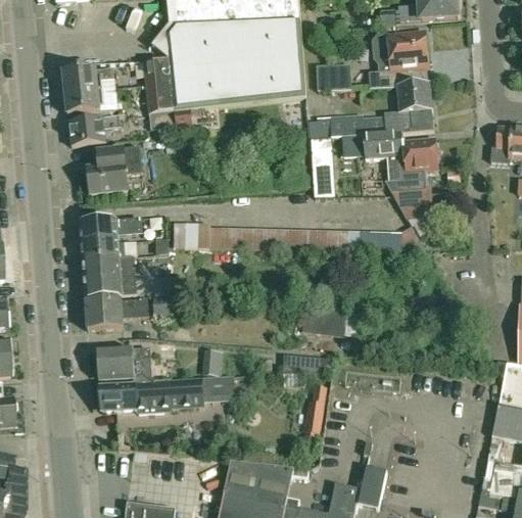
[(299,20),(297,0),(165,0),(172,56),(169,60),(170,60),(172,85),(174,110),(189,108),(189,109),(305,97),(299,20)]
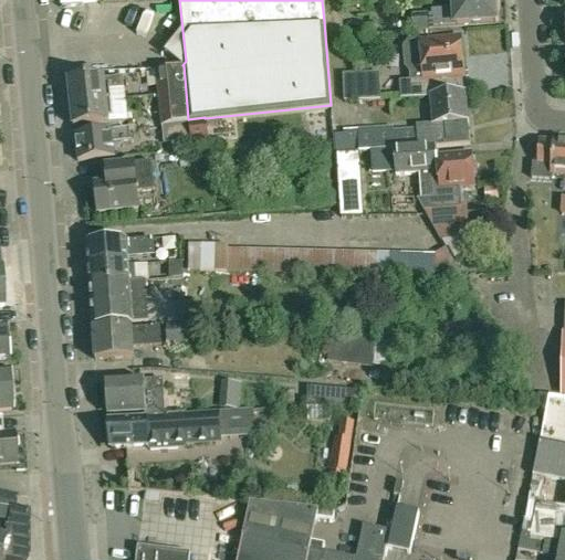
[(452,0),(452,4),(430,6),(430,11),(410,13),(411,29),(429,28),(429,23),(454,22),(454,20),(494,17),(493,3),(495,2),(495,0),(452,0)]
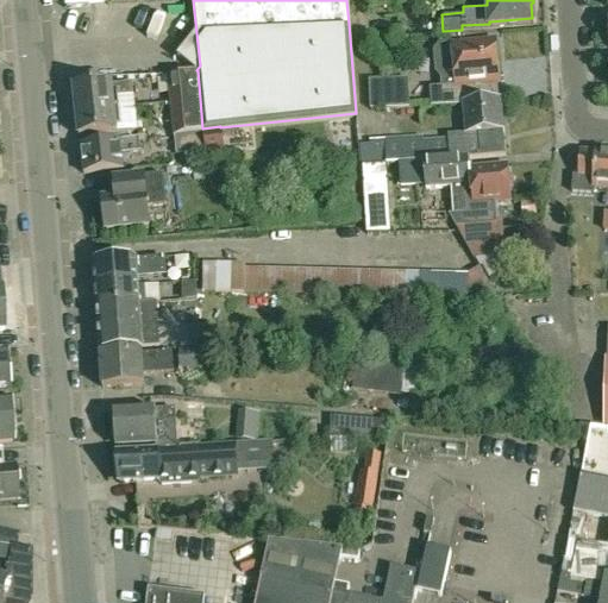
[(470,81),(499,79),(494,36),(438,41),(433,46),(436,68),(440,71),(442,82),(430,83),(432,101),(462,99),(463,100),(471,99),(471,98),(470,81)]
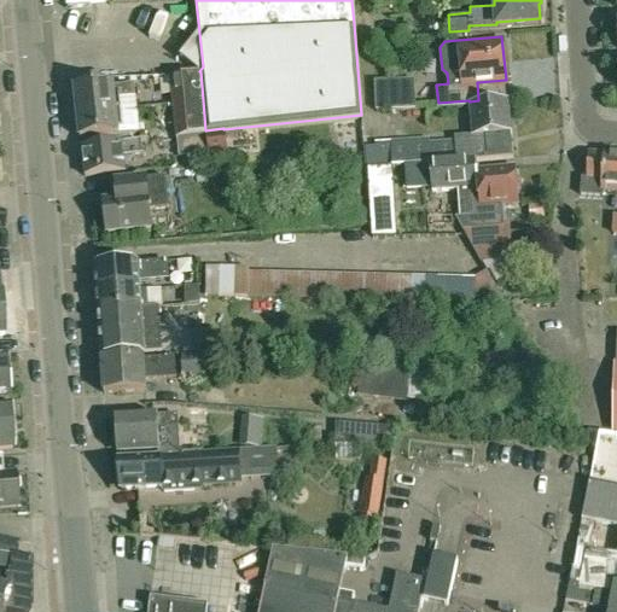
[(173,103),(203,100),(201,71),(199,71),(169,73),(173,103)]
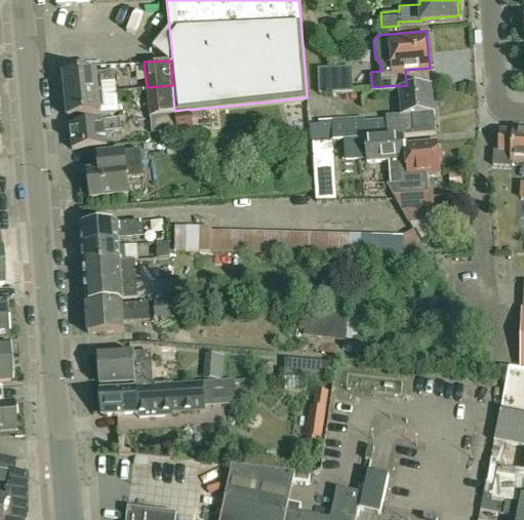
[(317,66),(318,90),(351,87),(349,64),(317,66)]
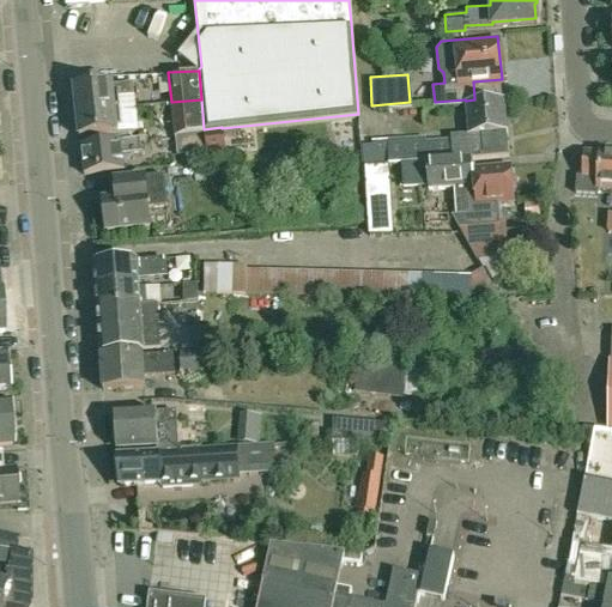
[(74,84),(77,109),(119,104),(133,103),(131,79),(74,84)]
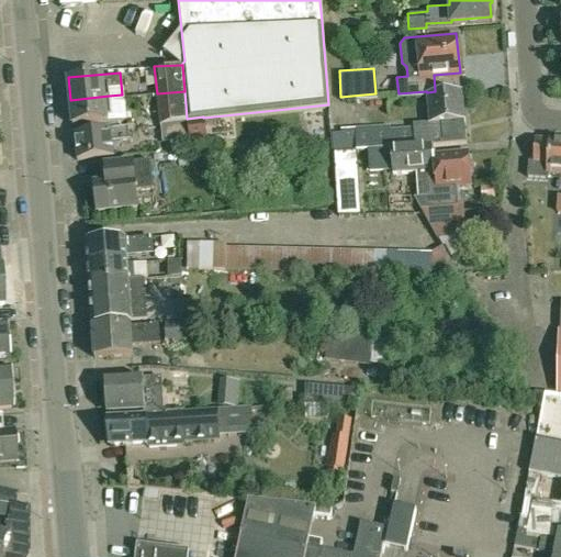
[(413,120),(413,123),(390,125),(390,121),(340,124),(341,146),(390,144),(415,142),(415,143),(433,141),(467,137),(467,136),(466,136),(461,88),(435,90),(435,91),(427,92),(429,118),(413,120)]
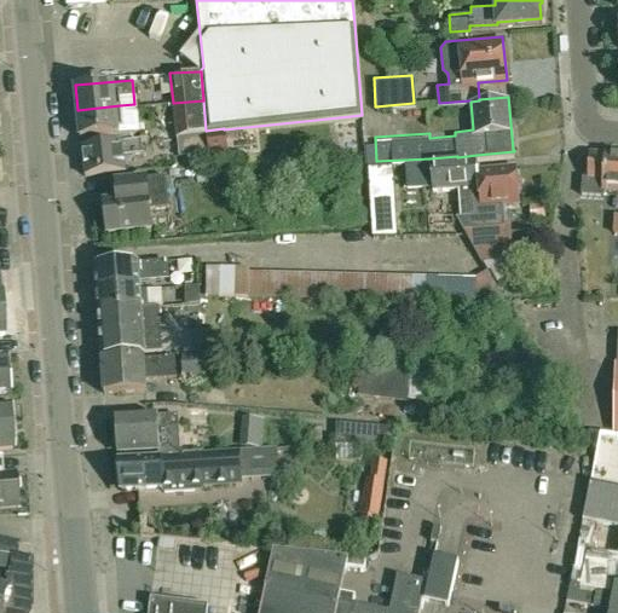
[(177,133),(206,131),(203,100),(173,103),(177,133)]
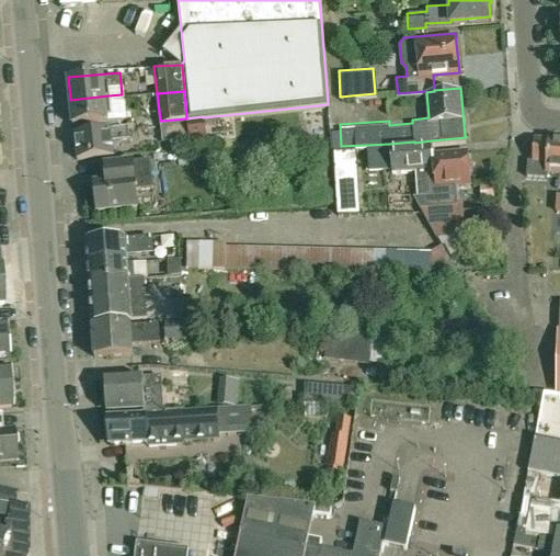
[(70,100),(72,122),(106,118),(106,113),(111,112),(109,95),(70,100)]
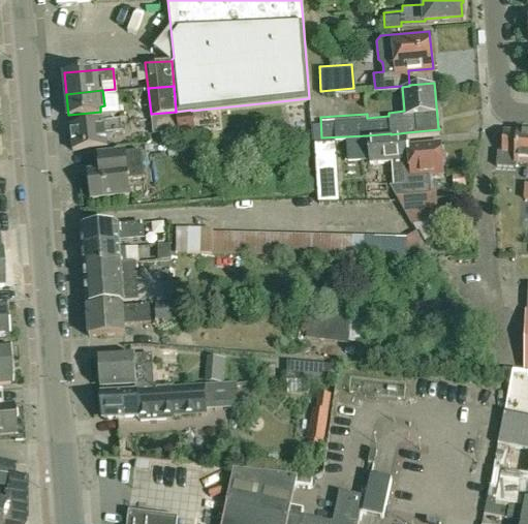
[(193,126),(191,111),(191,110),(176,112),(151,114),(152,130),(177,128),(177,127),(193,126)]
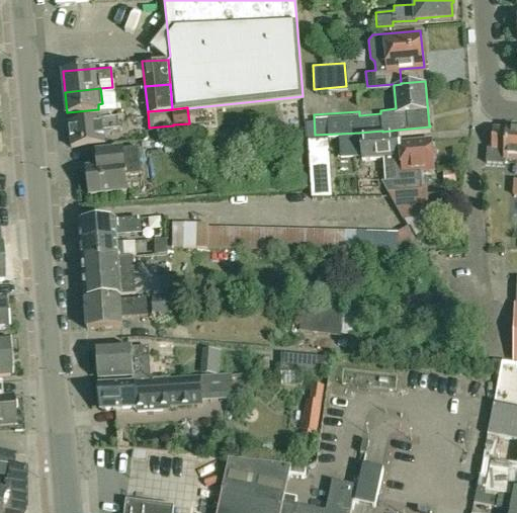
[(68,120),(70,144),(104,140),(103,127),(119,125),(118,114),(68,120)]
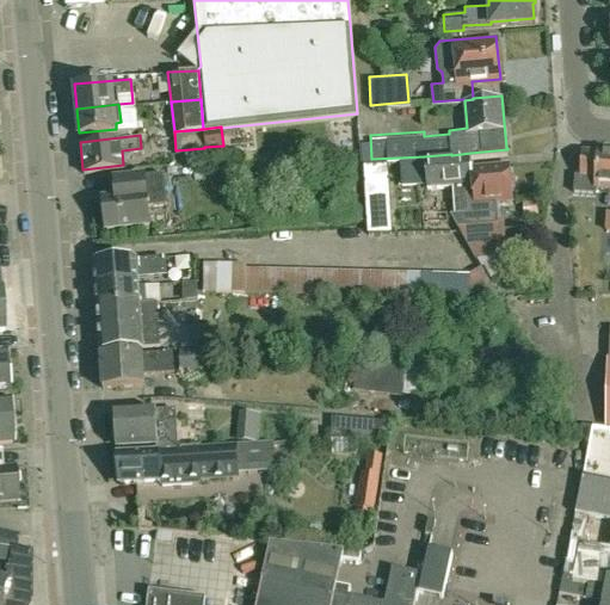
[(609,185),(609,147),(581,146),(580,170),(575,170),(574,187),(593,189),(593,184),(609,185)]
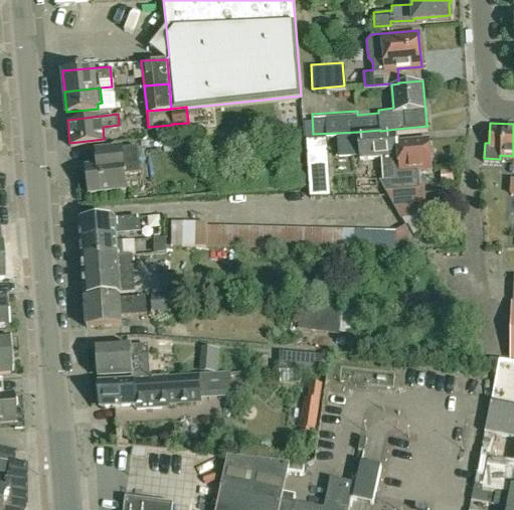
[(398,153),(397,139),(396,129),(380,131),(380,130),(357,132),(357,133),(336,135),(338,153),(358,151),(359,157),(381,155),(382,169),(393,168),(392,154),(398,153)]
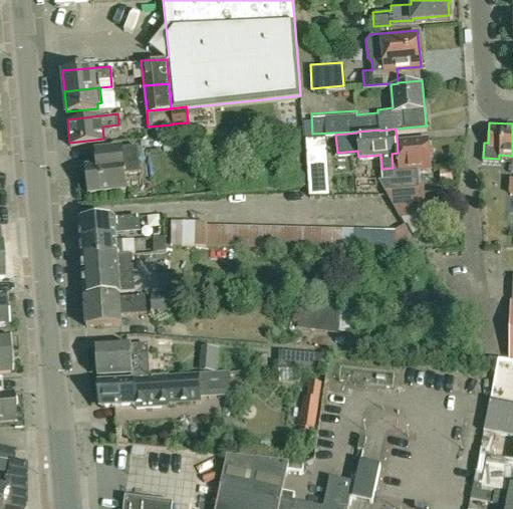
[(393,168),(394,177),(378,178),(385,189),(418,186),(416,168),(430,167),(429,158),(432,155),(431,147),(428,144),(427,136),(397,139),(398,153),(392,154),(393,168)]
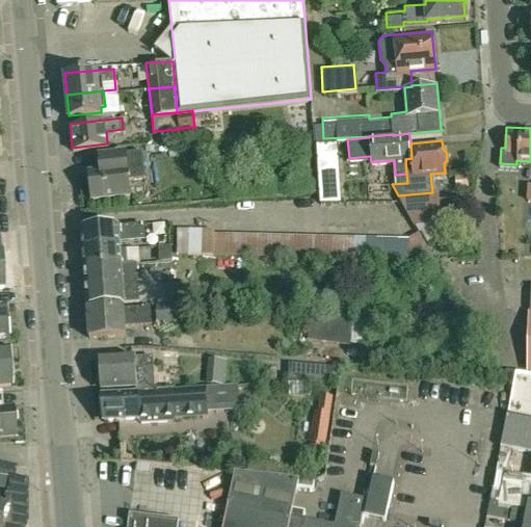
[(91,198),(130,193),(128,177),(144,175),(141,148),(100,153),(101,168),(88,170),(91,198)]
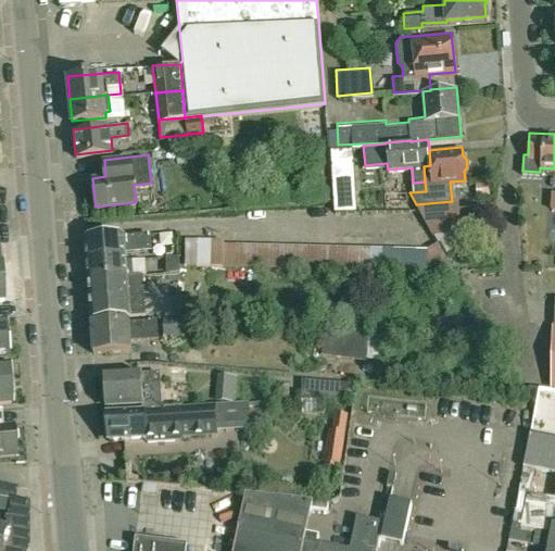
[(352,178),(331,180),(332,198),(353,197),(352,178)]
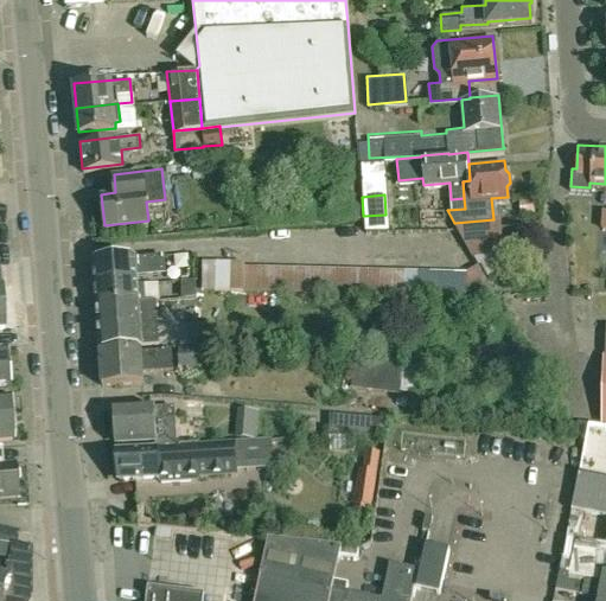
[(538,194),(518,197),(520,212),(540,210),(538,194)]
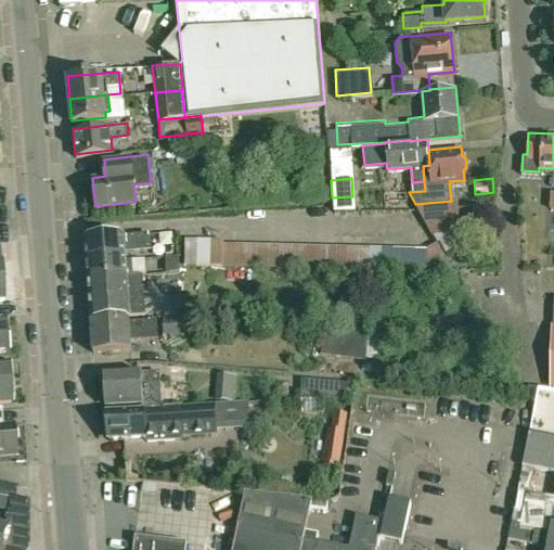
[(141,254),(140,244),(147,243),(146,230),(85,235),(86,256),(124,253),(124,256),(130,255),(141,254)]
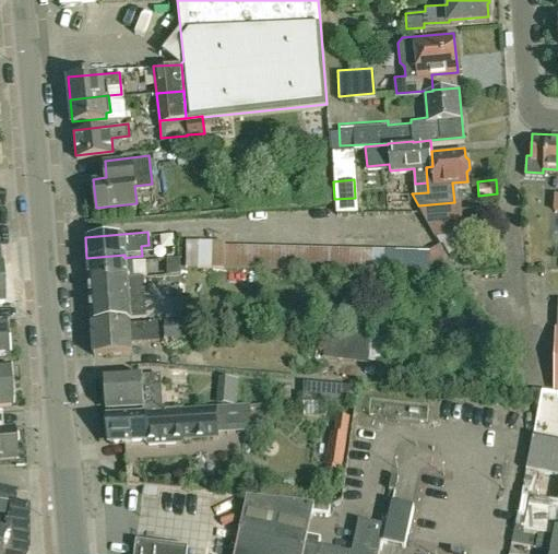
[(198,263),(199,238),(185,238),(185,263),(198,263)]
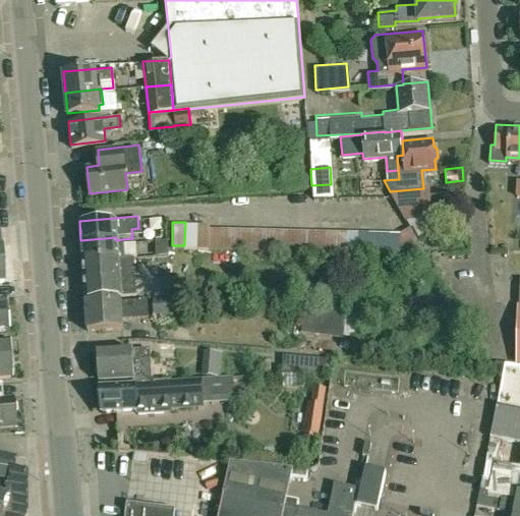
[(196,246),(197,222),(185,222),(184,245),(196,246)]
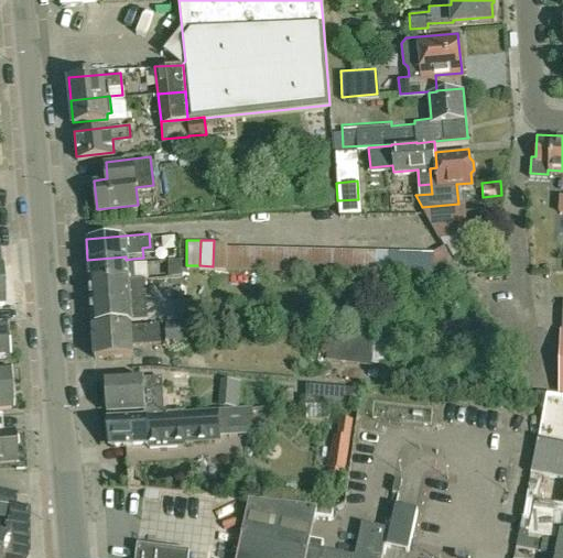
[(225,266),(226,244),(226,241),(214,240),(213,266),(225,266)]
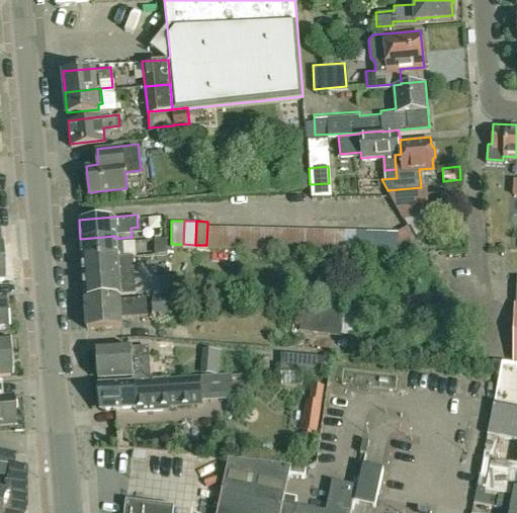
[(397,250),(423,250),(407,223),(398,229),(397,250)]
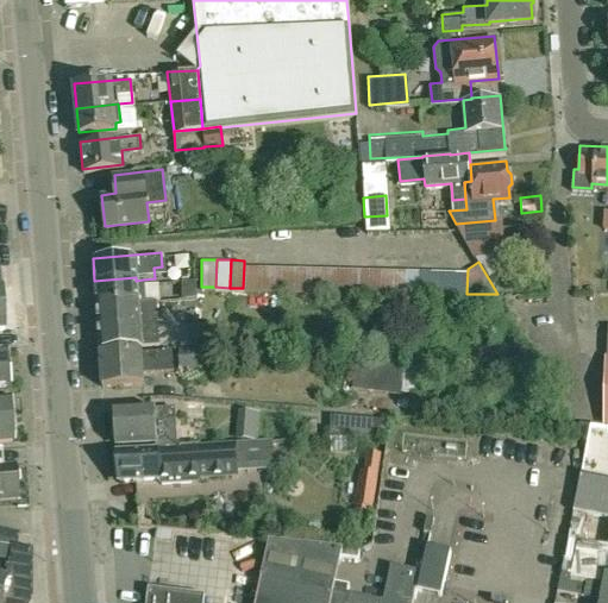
[(256,288),(256,264),(244,264),(243,288),(256,288)]
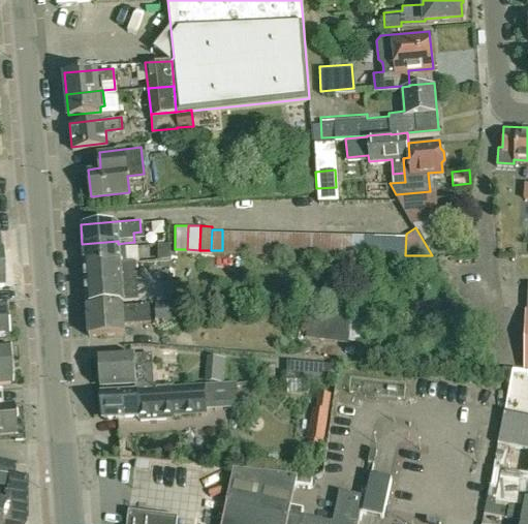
[(233,250),(234,229),(222,229),(222,250),(233,250)]
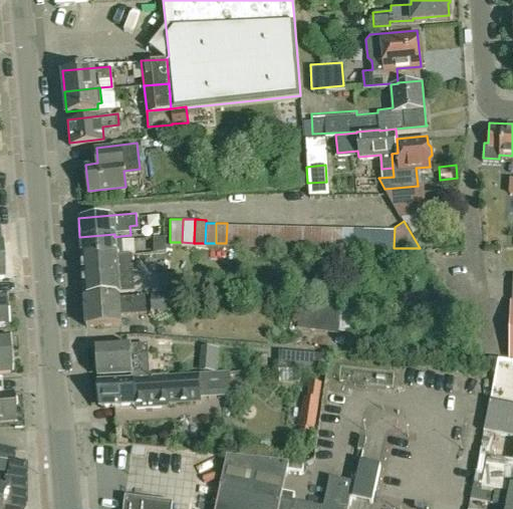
[(237,244),(237,223),(227,223),(226,243),(237,244)]
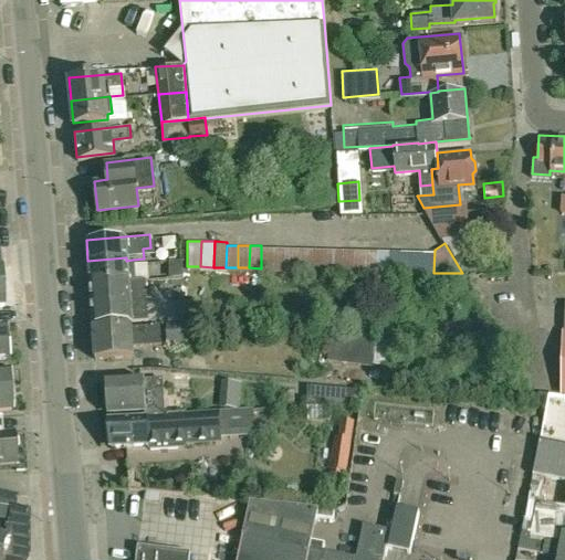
[(272,268),(273,245),(261,245),(261,268),(272,268)]
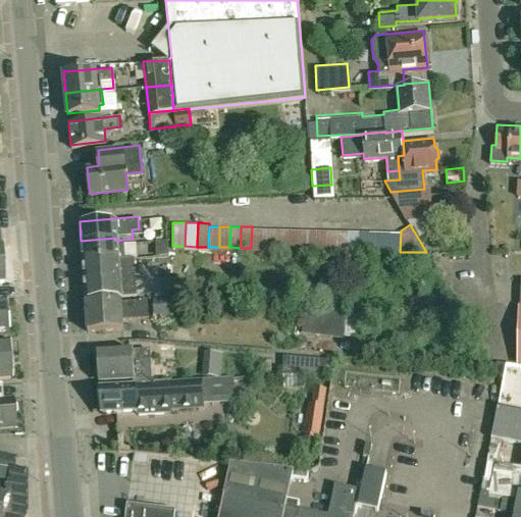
[(262,248),(262,227),(252,226),(251,248),(262,248)]
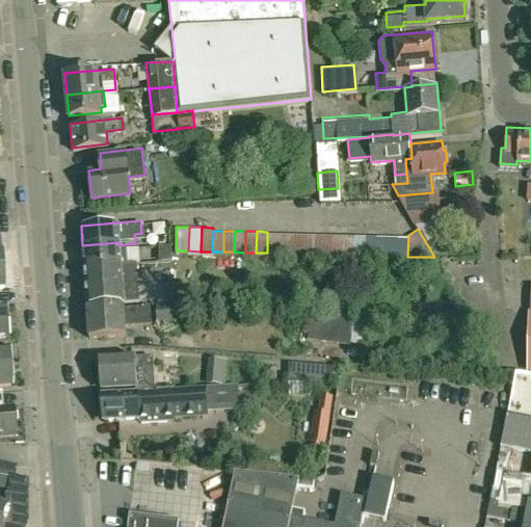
[(277,253),(277,232),(267,232),(267,253),(277,253)]
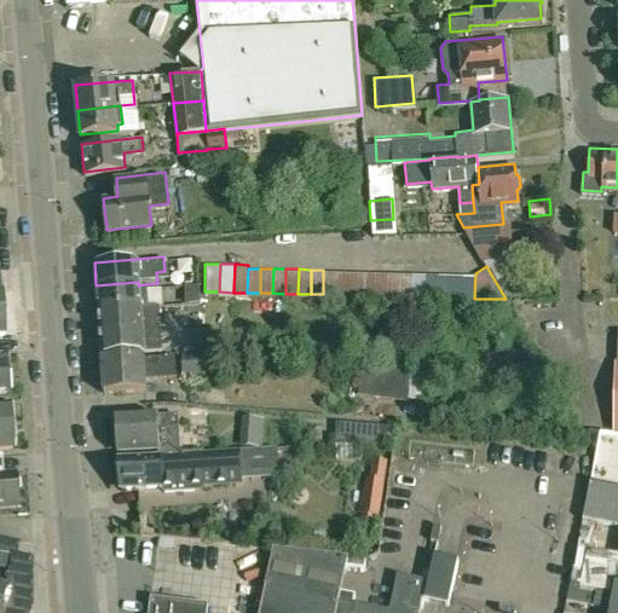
[(335,295),(336,270),(323,270),(323,294),(335,295)]
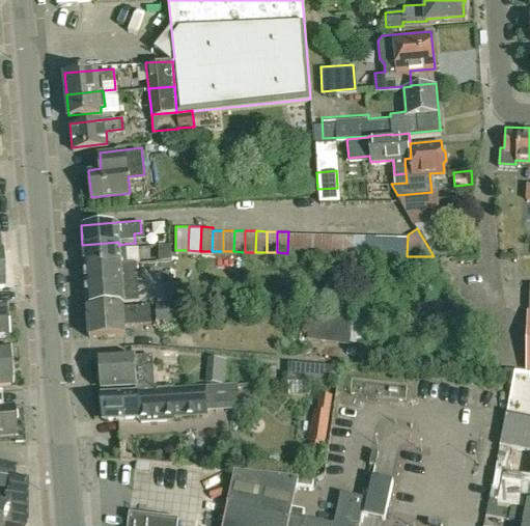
[(299,253),(299,231),(288,231),(287,253),(299,253)]
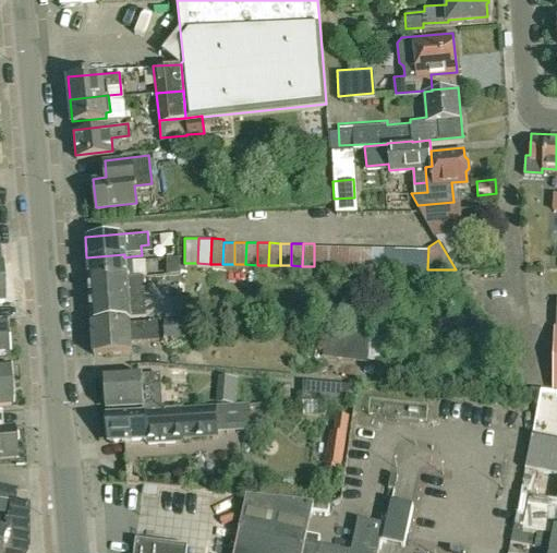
[(325,266),(326,244),(314,243),(314,266),(325,266)]
